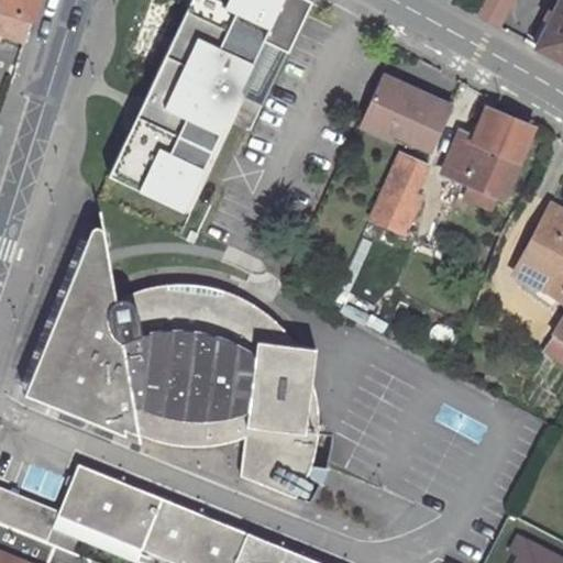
[(0,0),(0,35),(22,43),(35,0),(0,0)]
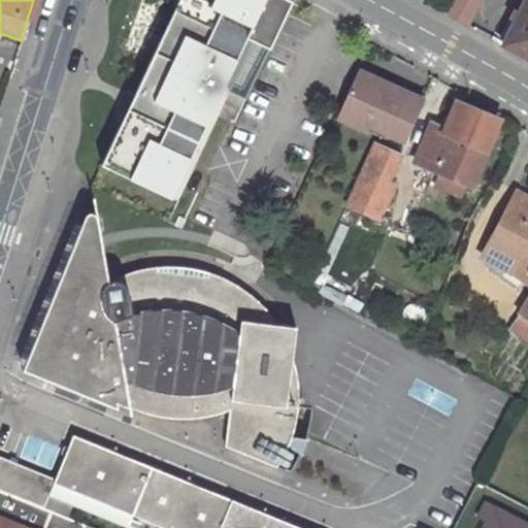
[(273,41),(293,1),(292,0),(188,0),(174,30),(167,27),(136,93),(142,96),(128,128),(121,125),(101,165),(171,198),(191,158),(184,154),(191,138),(199,122),(205,125),(246,37),(251,30),(273,41)]
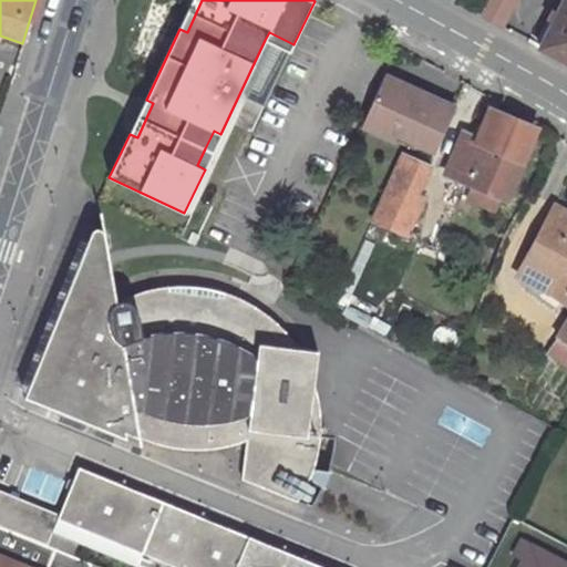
[(202,0),(192,0),(179,29),(187,32),(202,0)]
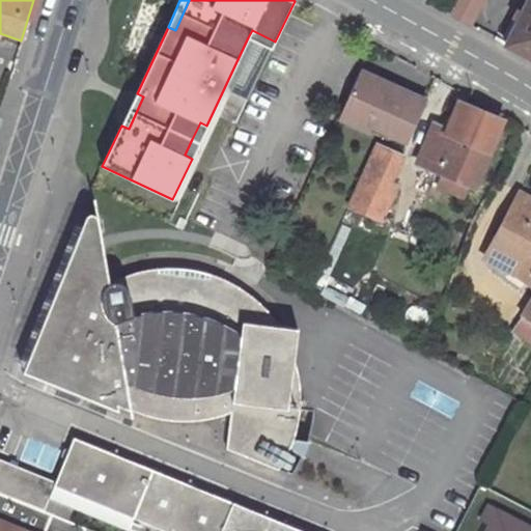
[(459,0),(454,18),(480,25),(487,0),(459,0)]
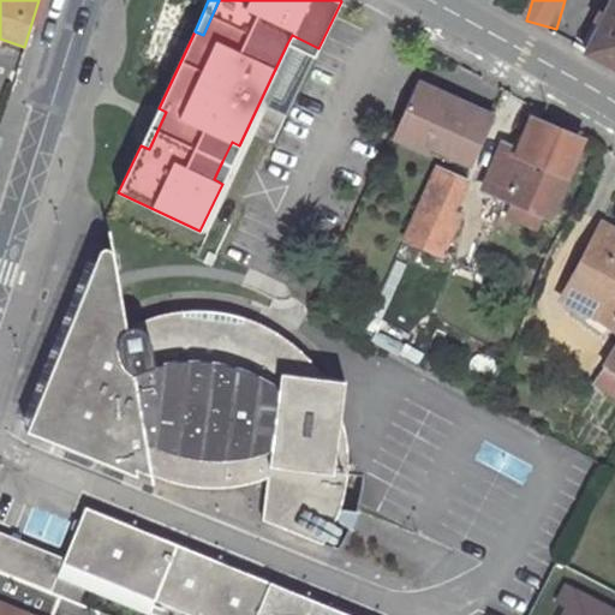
[(614,69),(614,0),(613,0),(586,53),(614,69)]
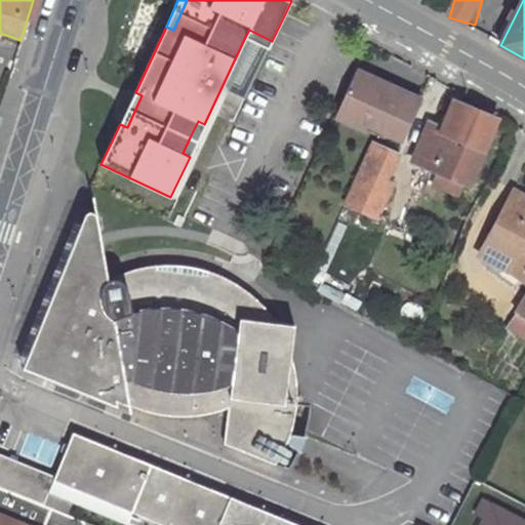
[(272,41),(249,30),(245,37),(269,48),(272,41)]
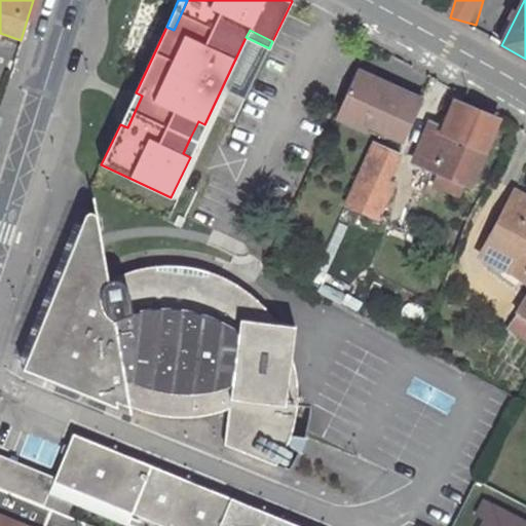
[(359,70),(337,115),(337,116),(386,140),(388,135),(378,129),(369,125),(374,116),(361,110),(376,78),(359,70)]
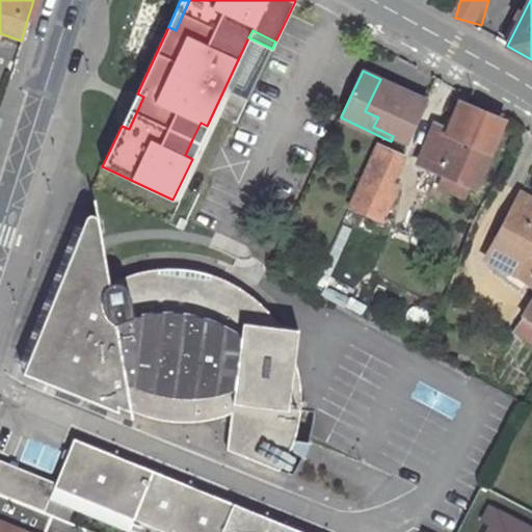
[(380,79),(365,111),(378,117),(373,127),(382,131),(393,136),(408,143),(427,102),(380,79)]
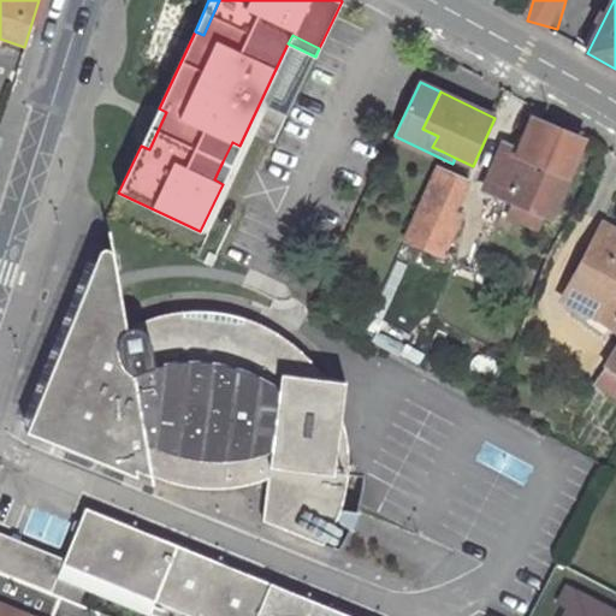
[(166,112),(159,108),(141,146),(149,149),(166,112)]
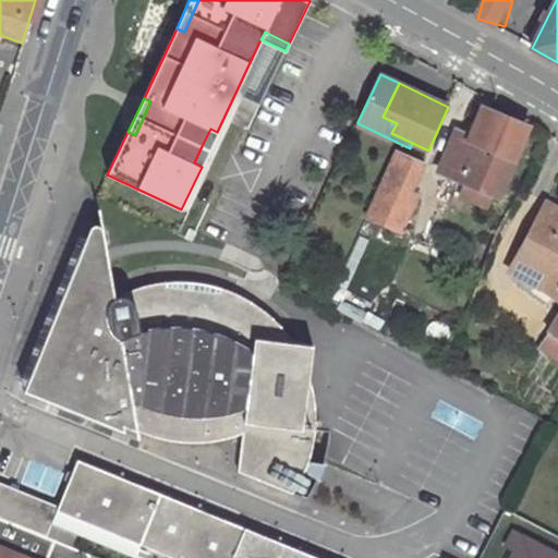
[(475,140),(516,157),(531,123),(489,105),(476,137),(475,140)]
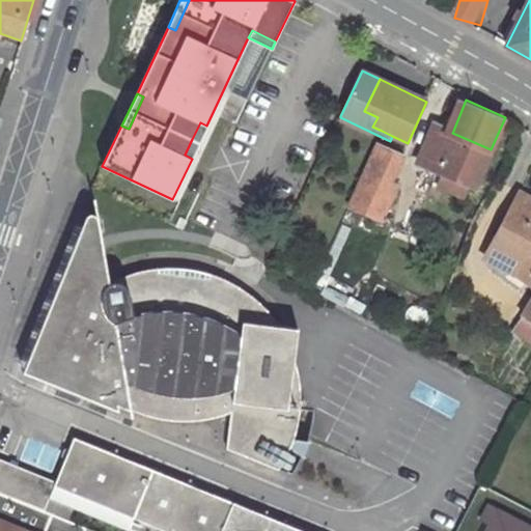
[(199,142),(206,126),(200,122),(192,139),(199,142)]
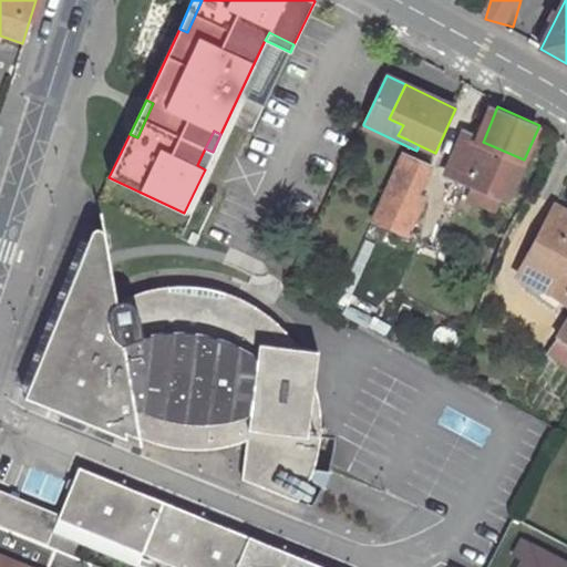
[(524,160),(483,142),(484,140),(476,136),(464,132),(445,174),(476,187),(500,198),(506,200),(524,160)]
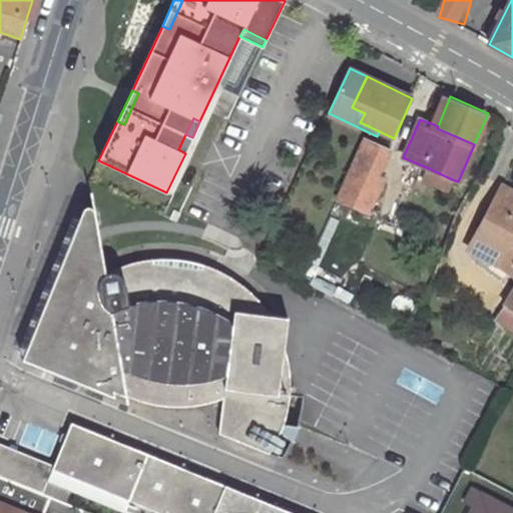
[(185,153),(192,137),(185,134),(178,149),(185,153)]
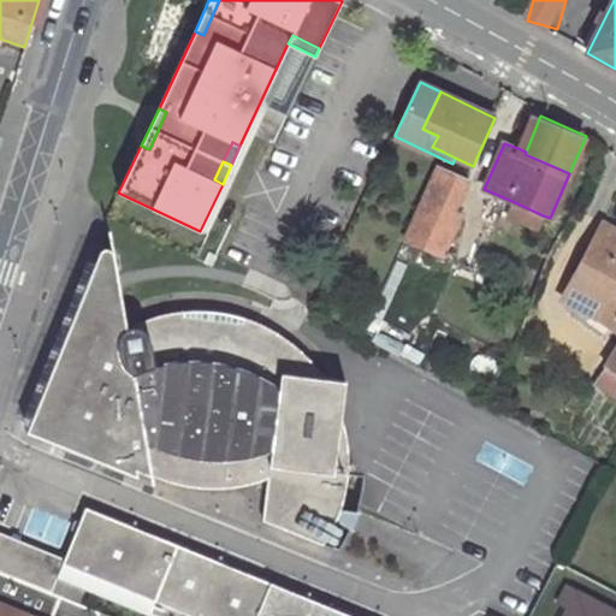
[(438,170),(406,240),(444,258),(461,218),(455,214),(469,183),(466,182),(438,170)]
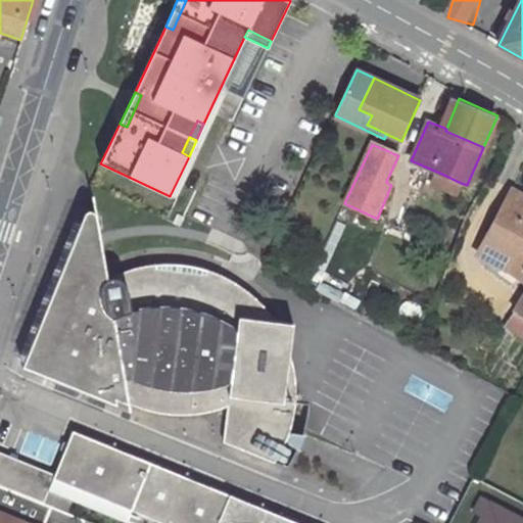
[(433,185),(457,195),(461,183),(439,173),(433,185)]
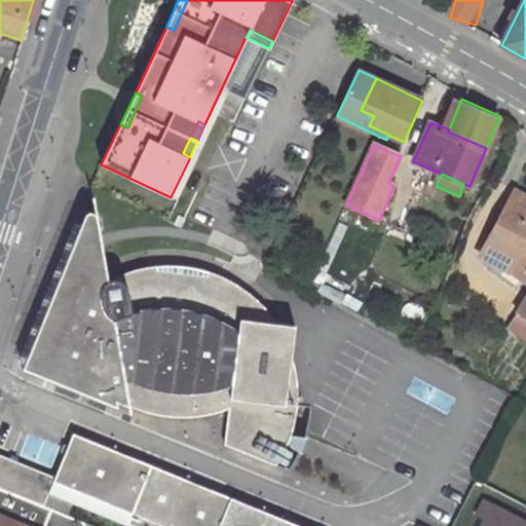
[(525,197),(516,192),(482,257),(512,273),(525,284),(525,197)]
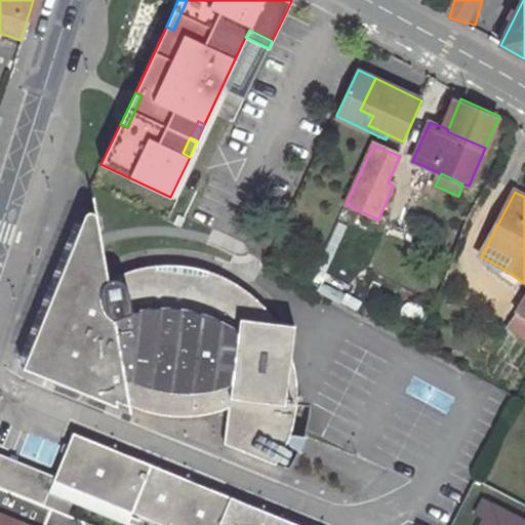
[(177,215),(173,224),(179,227),(184,218),(177,215)]
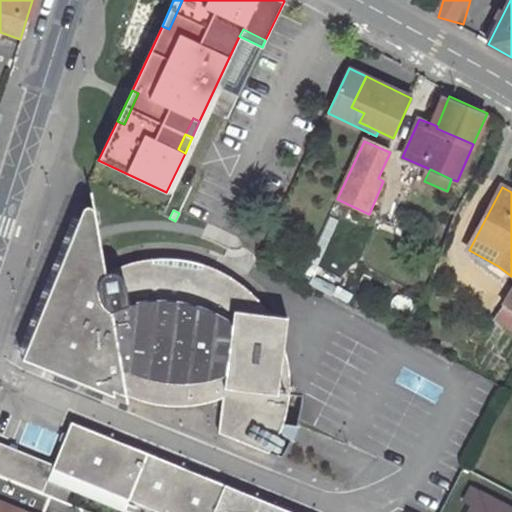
[(79,219),(23,360),(116,398),(116,391),(56,367),(52,365),(49,361),(46,357),(46,352),(46,348),(49,344),(52,340),(56,338),(61,338),(66,338),(73,341),(77,333),(71,330),(66,325),(64,319),(65,313),(67,307),(72,303),(78,300),(84,300),(90,303),(95,308),(102,303),(99,299),(98,296),(97,291),(97,287),(98,283),(100,280),(103,277),(106,274),(98,225),(79,219)]
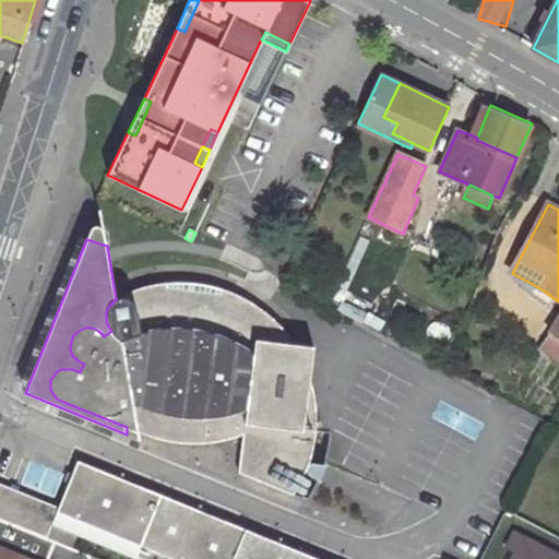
[(145,436),(169,442),(171,443),(193,444),(211,444),(229,440),(244,436),(238,474),(294,497),(302,483),(308,468),(313,452),(316,439),(317,432),(304,430),(316,347),(249,337),(253,302),(236,293),(216,287),(204,284),(191,283),(181,283),(164,284),(147,286),(135,290),(126,294),(125,297),(119,298),(116,299),(113,302),(109,306),(107,309),(106,313),(106,318),(107,323),(108,326),(111,331),(104,336),(98,331),(92,328),(85,328),(79,331),(73,335),(71,342),(70,348),(72,355),(78,360),(84,364),(80,372),(72,369),(67,369),(61,369),(57,371),(54,376),(50,380),(50,384),(50,390),(54,394),(57,399),(61,401),(127,427),(145,436)]
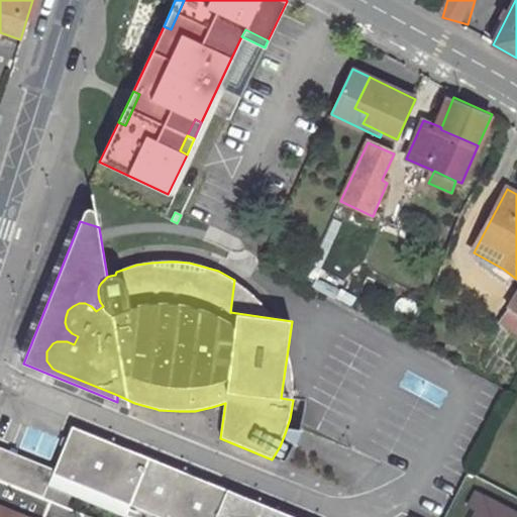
[(506,311),(516,317),(516,297),(511,307),(509,306),(506,311)]
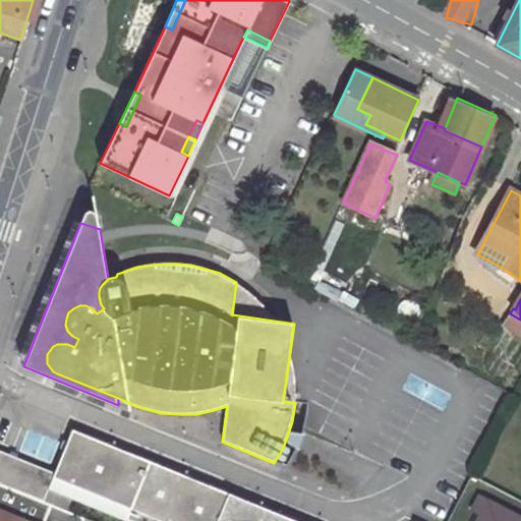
[(503,326),(520,338),(520,320),(510,313),(503,326)]
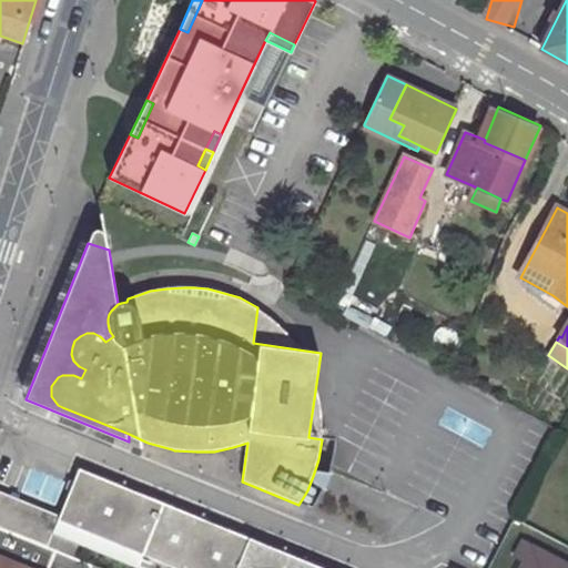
[(321,567),(80,469),(61,517),(0,492),(0,527),(49,547),(60,521),(85,533),(172,567),(321,567)]
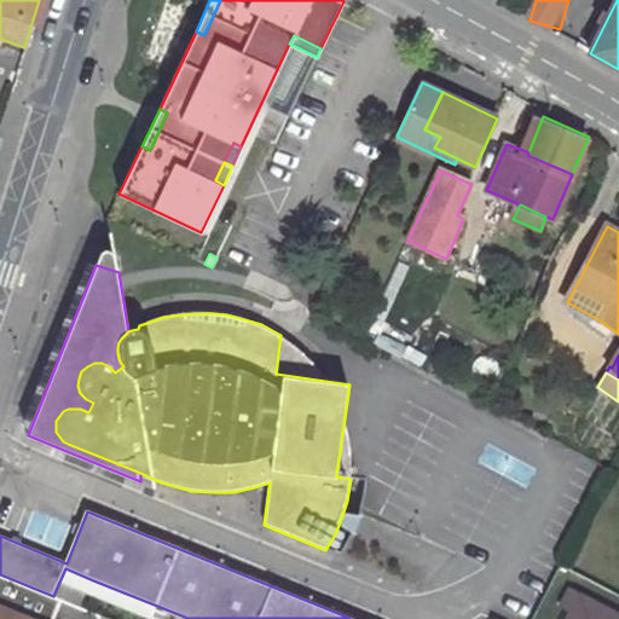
[(93,580),(65,568),(53,596),(81,608),(93,580)]
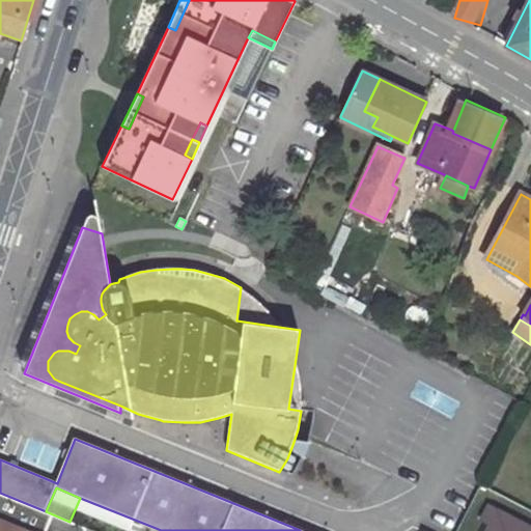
[(0,493),(0,530),(86,530),(87,529),(70,522),(46,511),(0,493)]
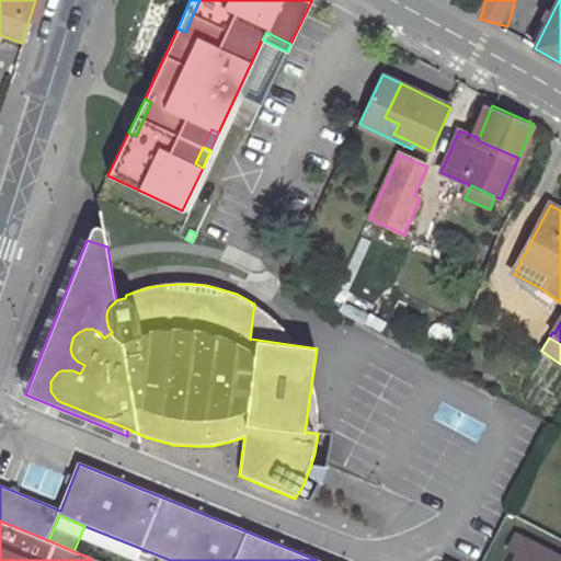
[(560,560),(560,552),(517,533),(508,550),(519,554),(516,560),(560,560)]
